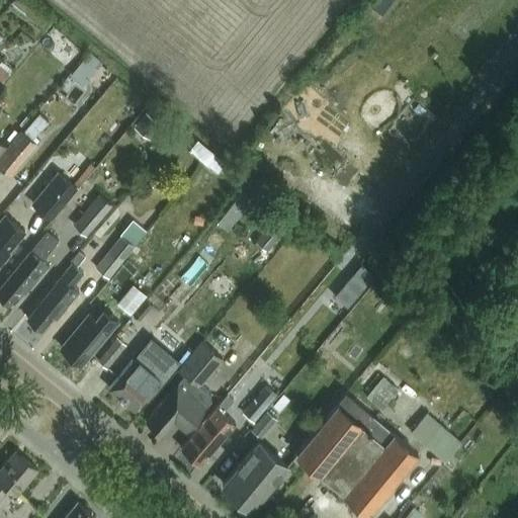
[(70,74),(83,85),(101,64),(88,53),(70,74)]
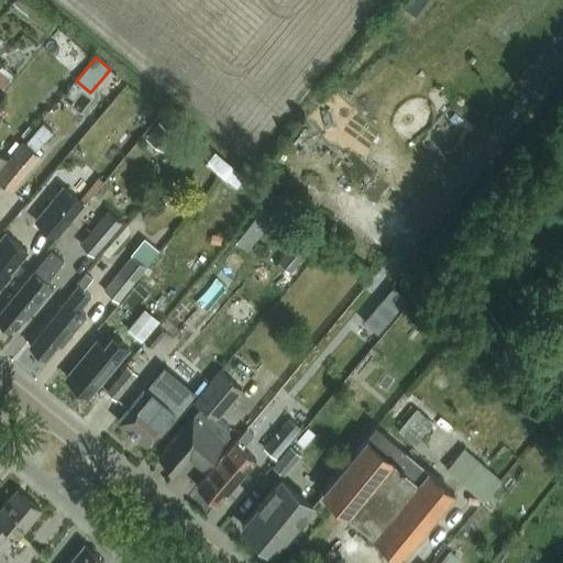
[(0,88),(1,89),(13,76),(2,67),(0,70),(0,88)]
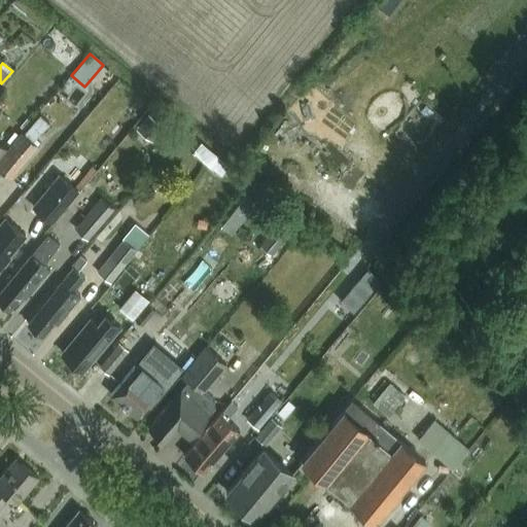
[(0,167),(11,177),(39,144),(34,141),(49,123),(40,115),(25,133),(24,132),(0,160),(0,167)]
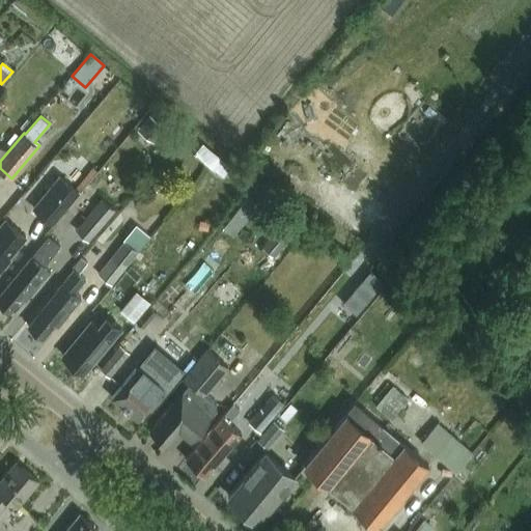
[(194,155),(224,177),(233,166),(203,143),(194,155)]
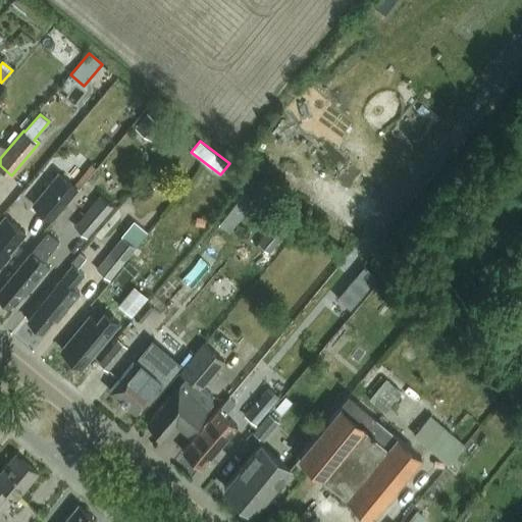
[(55,172),(29,204),(48,219),(73,188),(55,172)]
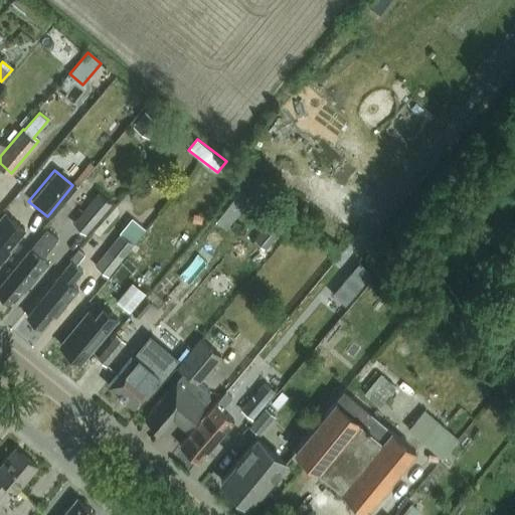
[(99,192),(72,223),(87,234),(112,203),(99,192)]
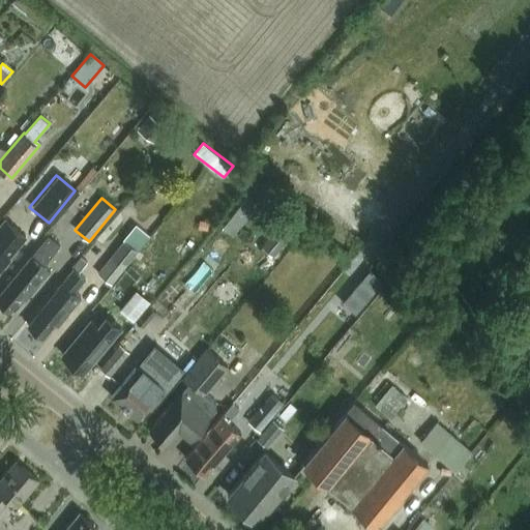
[(0,225),(0,269),(2,268),(5,267),(8,263),(8,260),(10,258),(7,256),(25,236),(5,219),(0,225)]
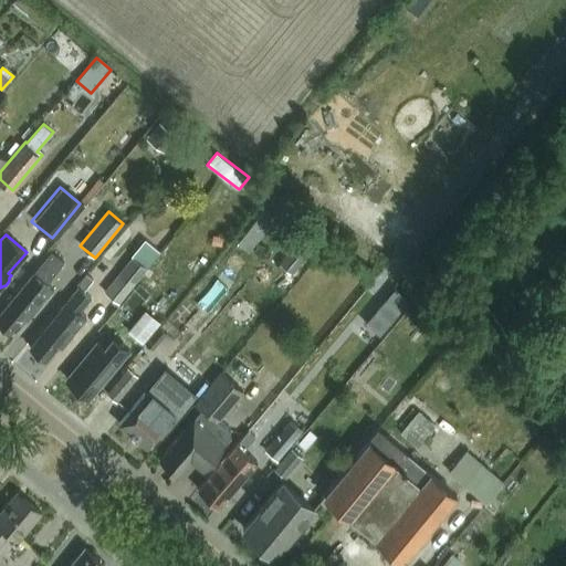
[(132,257),(147,269),(160,252),(145,240),(132,257)]
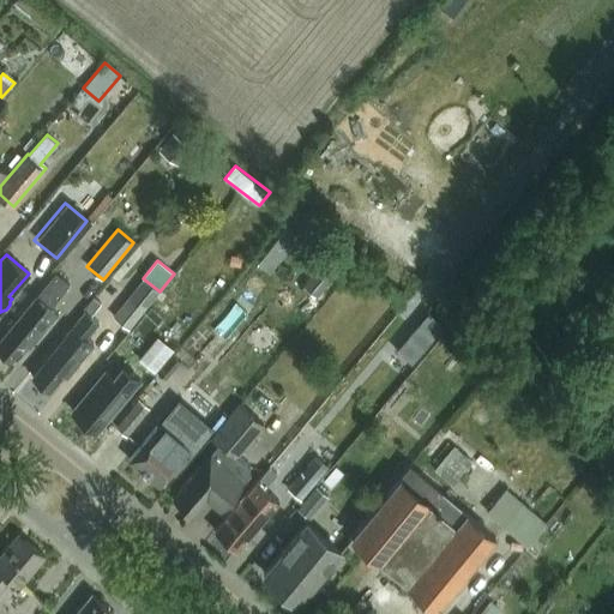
[(320,266),(302,288),(317,300),(335,278),(320,266)]
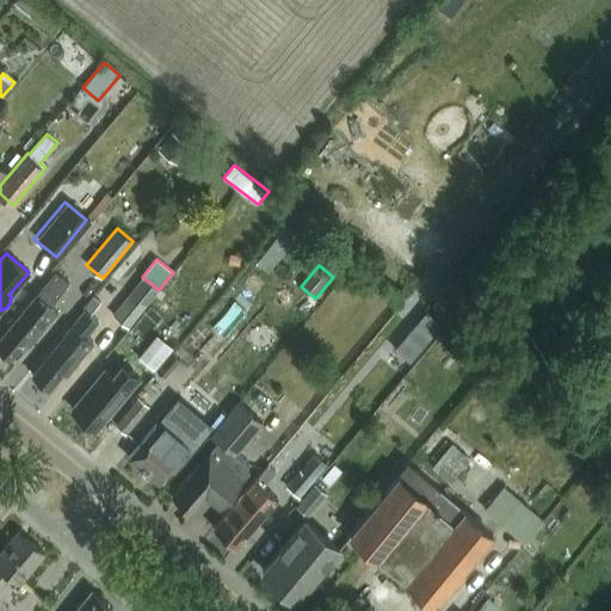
[(50,307),(69,283),(55,272),(0,338),(0,349),(0,351),(5,355),(10,355),(13,358),(13,357),(32,334),(37,334),(56,312),(50,307)]
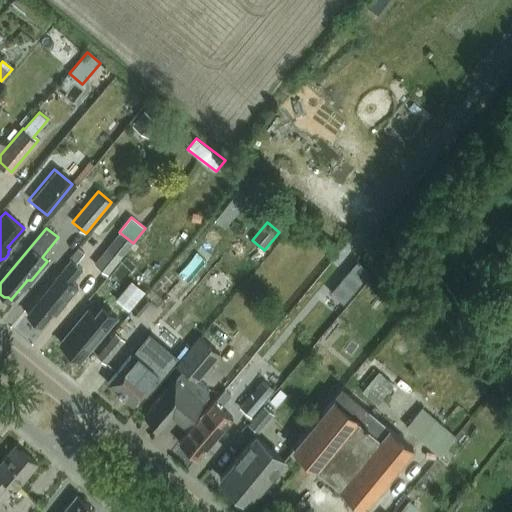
[(133,243),(119,232),(94,263),(107,274),(133,243)]
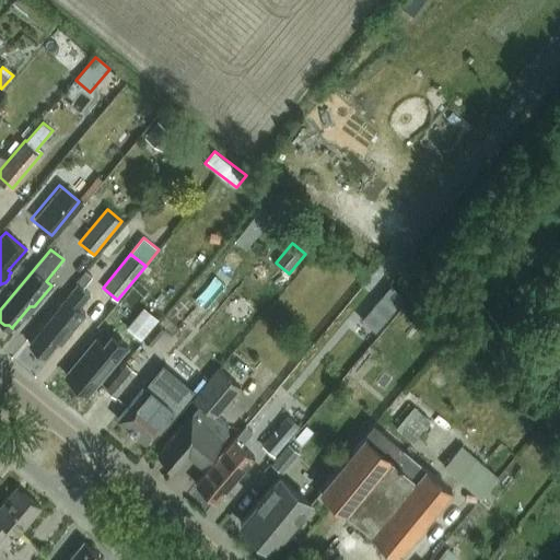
[(79,308),(90,294),(78,284),(31,342),(30,342),(33,346),(34,349),(38,352),(43,353),(46,356),(46,354),(63,334),(68,335),(85,313),(79,308)]
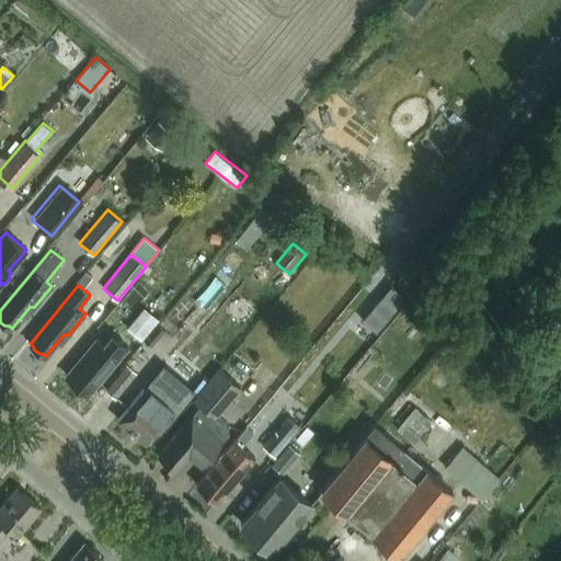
[(127,329),(142,341),(159,322),(144,309),(127,329)]
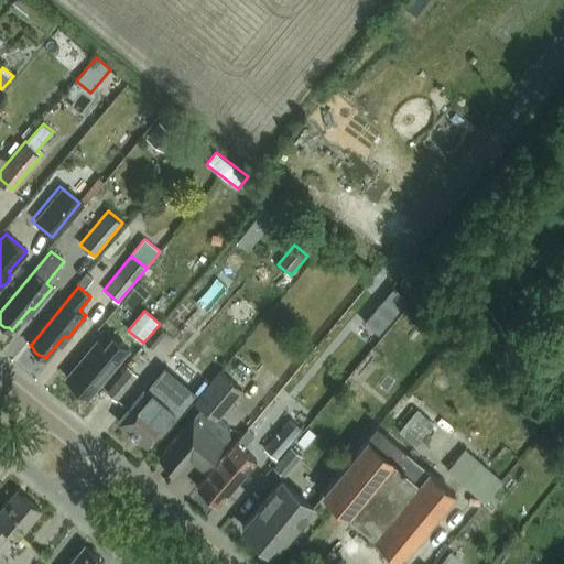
[(65,378),(87,397),(127,350),(111,336),(102,347),(96,342),(65,378)]
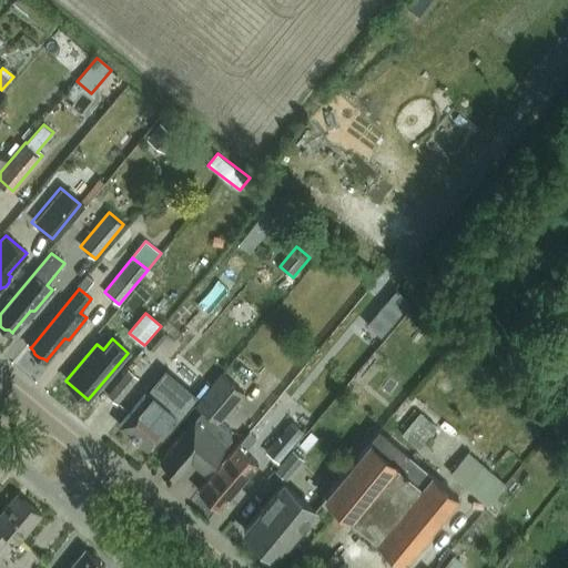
[(250,456),(262,442),(327,359),(315,351),(250,432),(199,492),(220,509),(259,464),(250,456)]
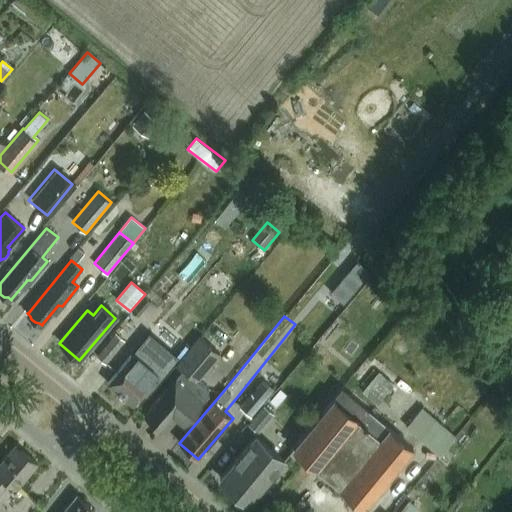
[(182,370),(145,414),(161,428),(172,415),(183,424),(209,394),(208,389),(199,381),(221,354),(199,335),(175,364),(182,370)]
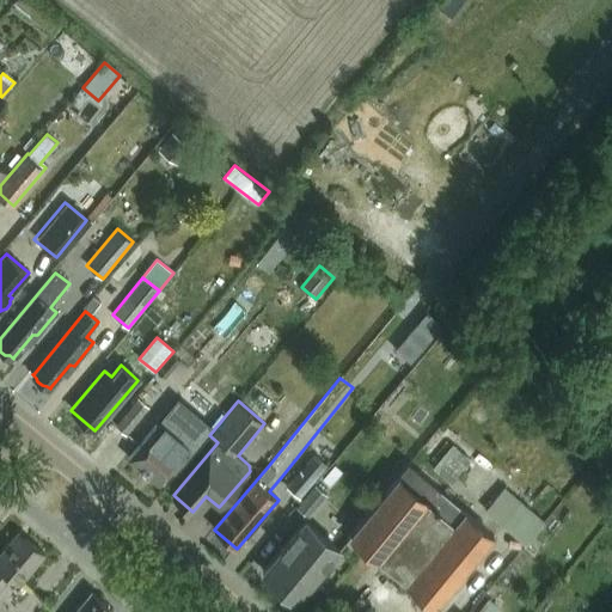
[(188,451),(199,436),(171,412),(159,427),(157,424),(129,458),(159,483),(171,470),(173,472),(190,453),(188,451)]
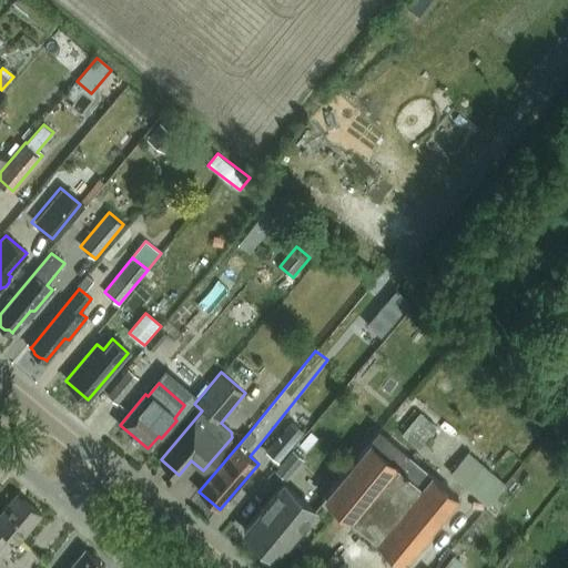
[(403,433),(419,447),(437,426),(421,413),(403,433)]
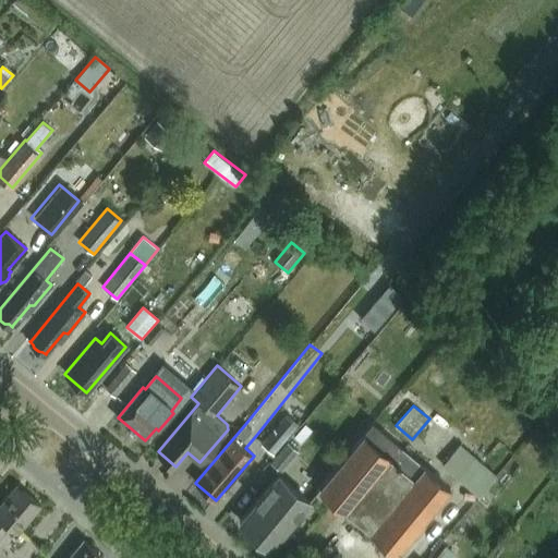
[(398,552),(451,488),(373,423),(320,486),(398,552)]
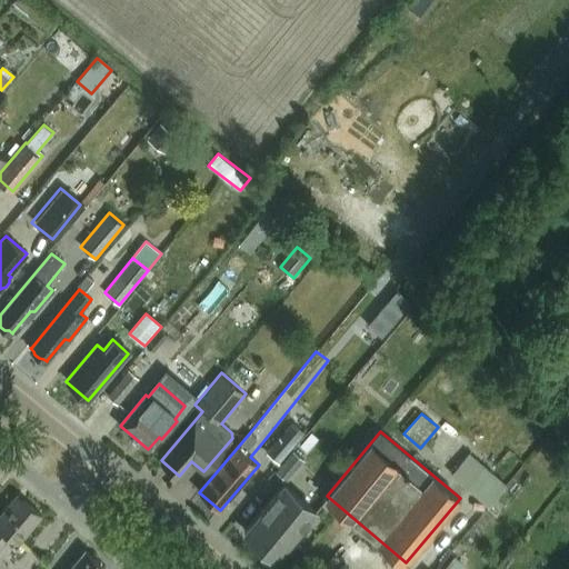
[(266,453),(278,463),(291,448),(279,438),(266,453)]
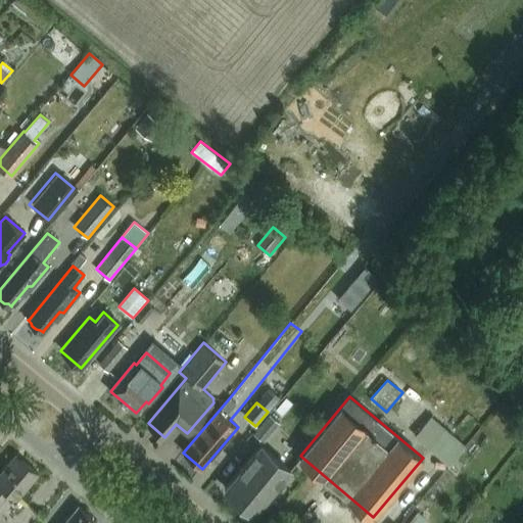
[(266,441),(269,438),(280,424),(270,415),(255,433),(266,441)]
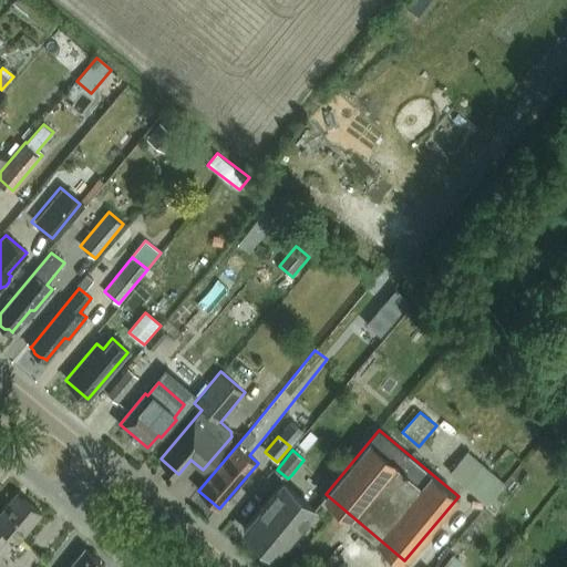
[(468,453),(451,474),(487,504),(504,484),(468,453)]
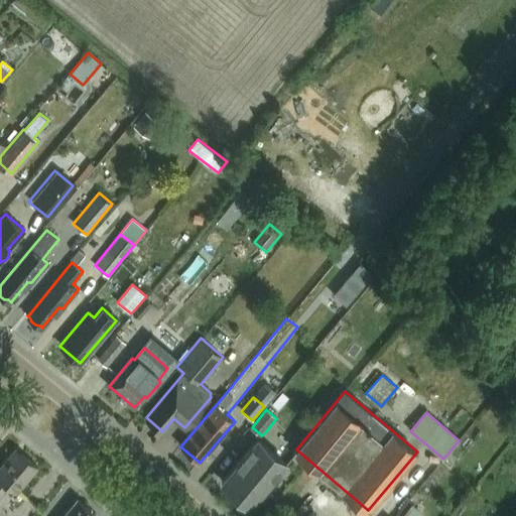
[(251,506),(286,463),(257,438),(222,482),(251,506)]
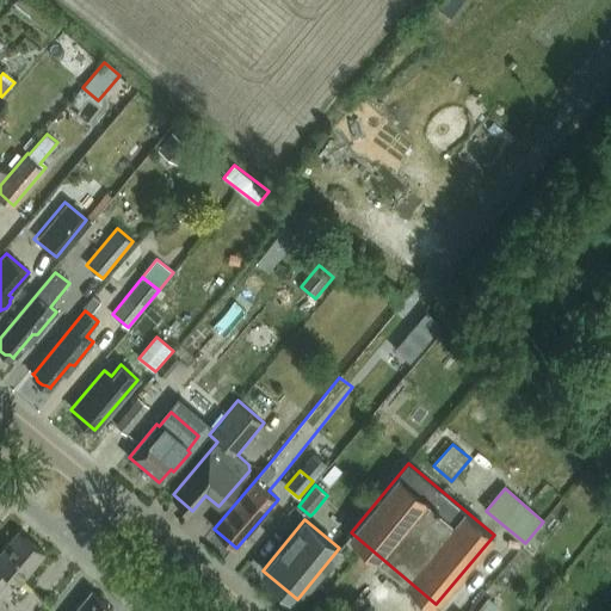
[(19,584),(45,553),(19,531),(0,553),(0,590),(12,576),(19,582),(19,584)]
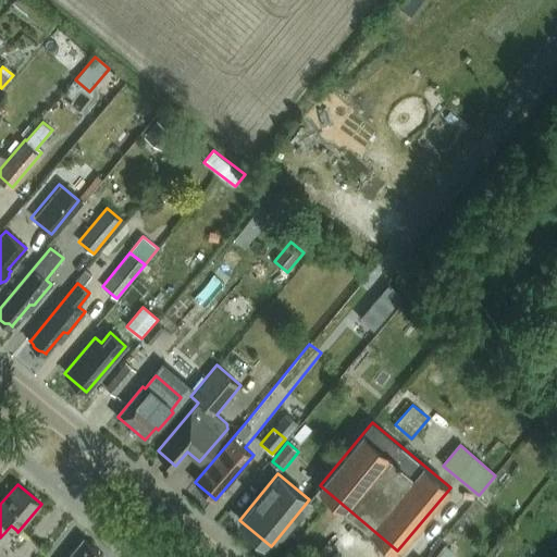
[(100,556),(103,554),(84,539),(69,556),(100,556)]
